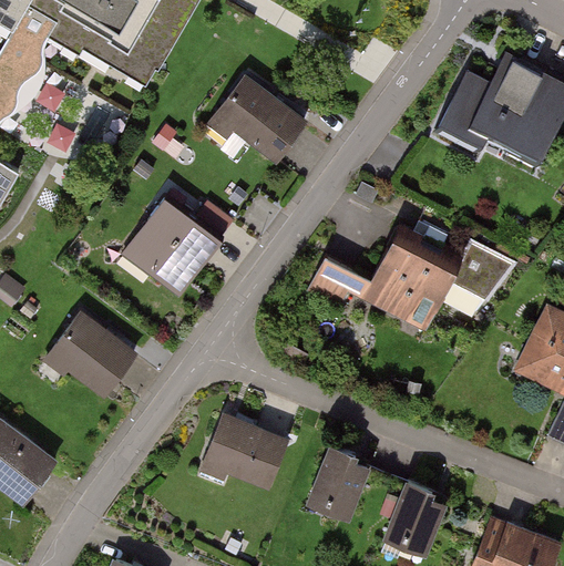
[(28,0),(30,0),(32,1),(2,58),(0,55),(0,216),(27,172),(0,155),(0,127),(7,120),(24,86),(44,69),(45,51),(61,18),(65,20),(57,35),(156,91),(207,0),(0,0),(0,29),(9,34),(28,0)]
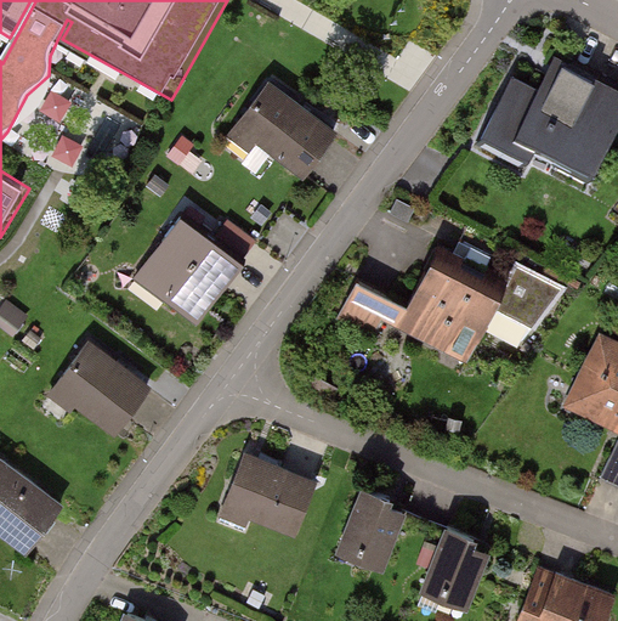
[(617,90),(551,54),(532,89),(506,74),(470,139),(517,165),(529,142),(589,175),(617,123),(617,90)]
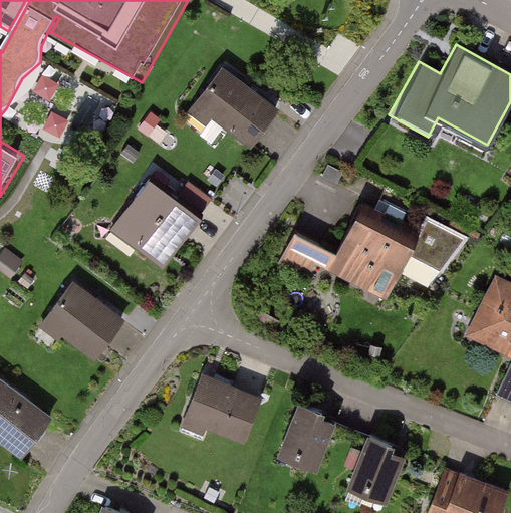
[(280,112),(218,66),(186,111),(208,127),(214,119),(253,149),(280,112)]
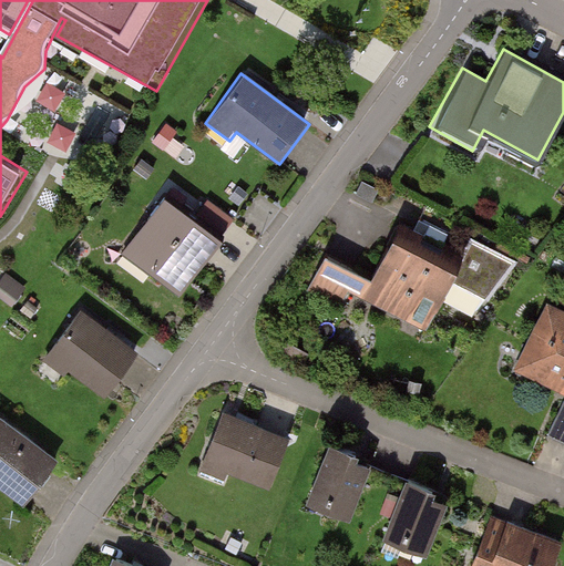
[(219,243),(160,199),(119,256),(177,299),(219,243)]
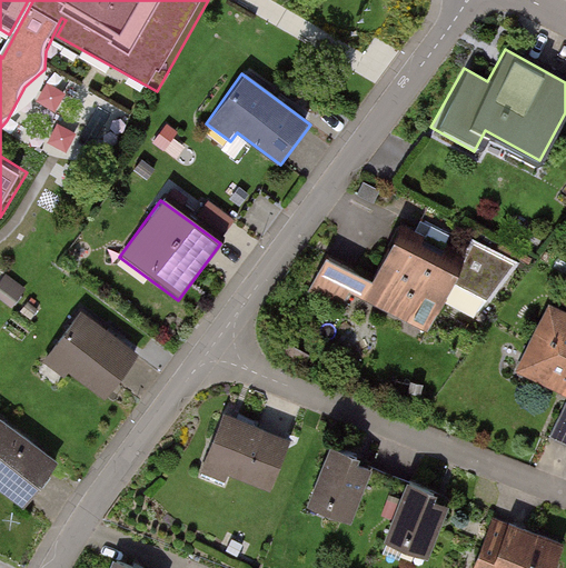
[(313,292),(344,309),(350,296),(426,336),(450,290),(484,311),(522,265),(475,239),(464,261),(403,229),(371,287),(328,263),(313,292)]
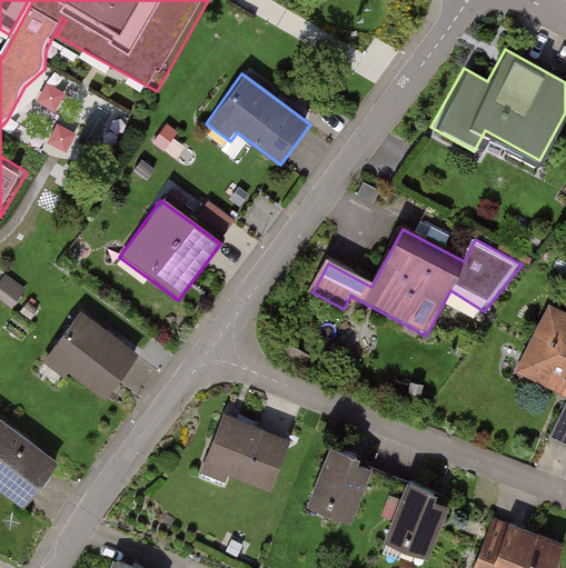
[(565,310),(547,301),(516,370),(565,394),(565,310)]
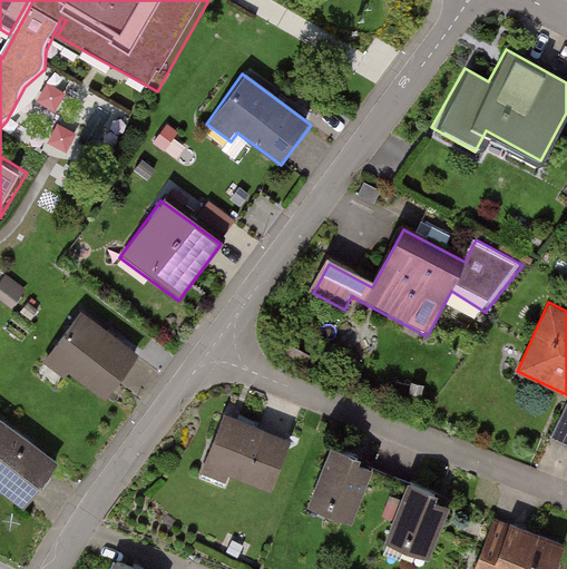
[(138,354),(77,314),(47,360),(108,400),(138,354)]
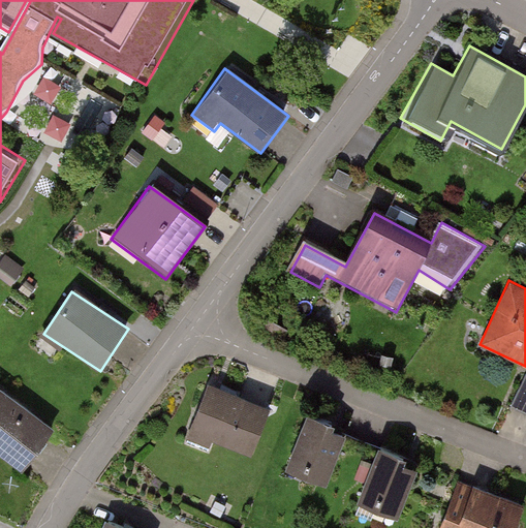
[(273,408),(207,382),(185,438),(212,449),(215,442),(254,458),(273,408)]
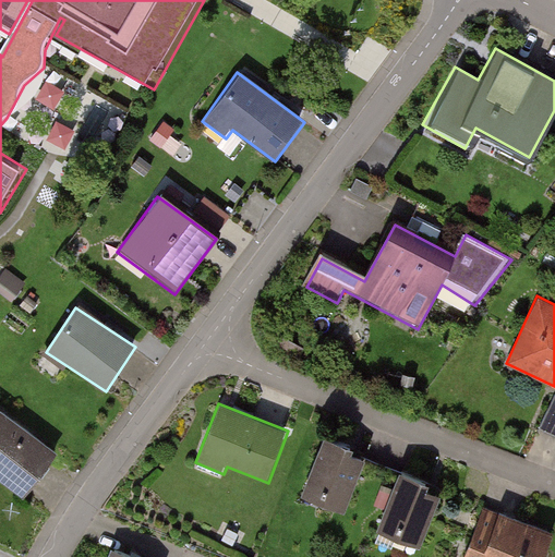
[(0,414),(0,484),(22,500),(55,456),(0,414)]
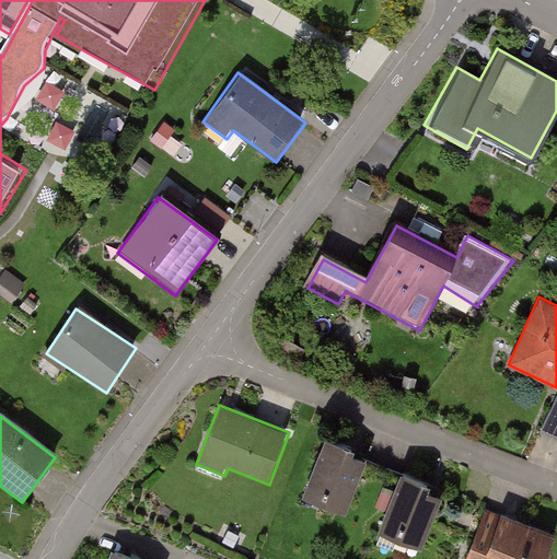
[(351,447),(320,434),(294,496),(346,515),(367,463),(348,455),(351,447)]
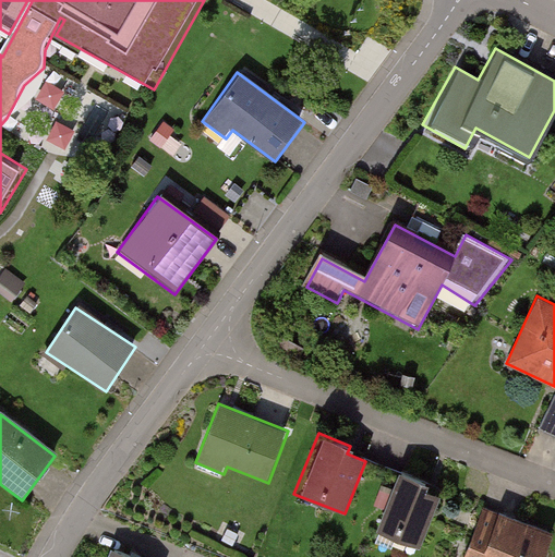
[(427,483),(395,471),(373,528),(420,546),(438,499),(424,493),(427,483)]
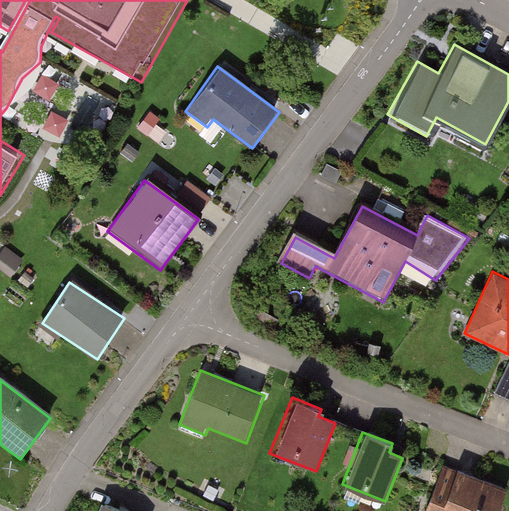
[(499,510),(508,489),(442,464),(423,510),(499,510)]
